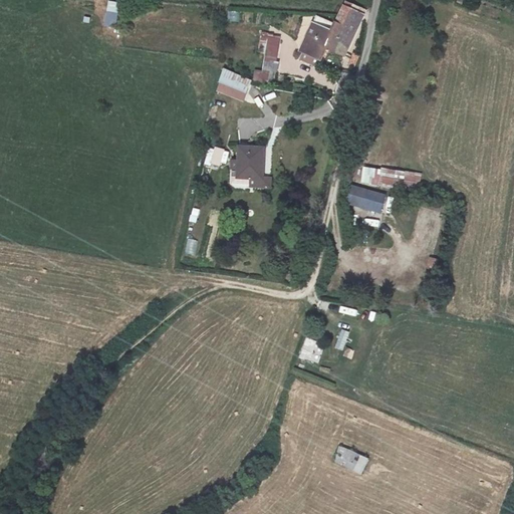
[(349,0),(347,0),(346,5),(366,11),(367,5),(349,0)]
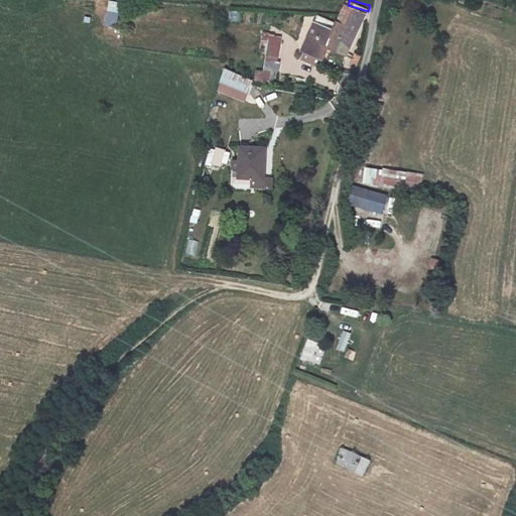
[(109,1),(105,26),(116,28),(120,3),(109,1)]
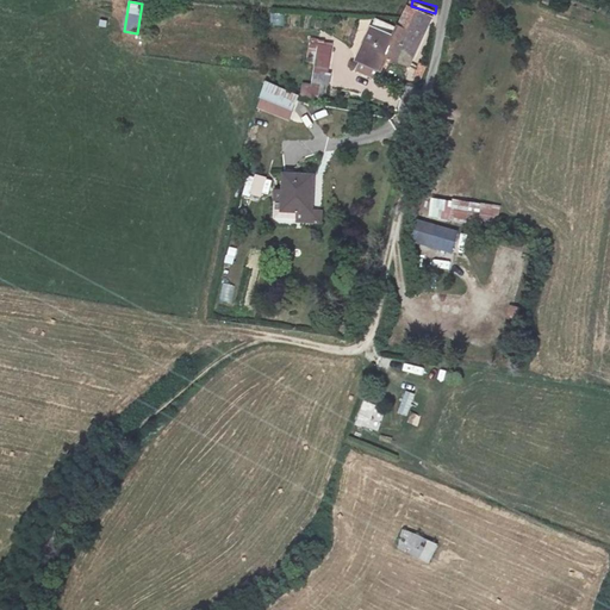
[(402,26),(399,25),(393,45),(390,55),(414,63),(422,43),(435,13),(411,6),(402,26)]
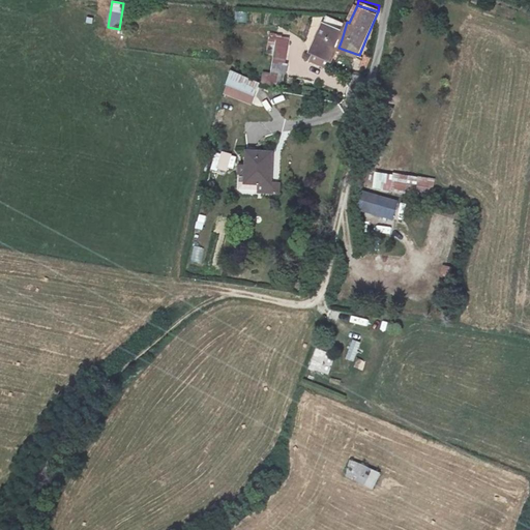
[(342,39),(347,22),(330,17),(315,54),(333,61),(339,48),(342,39)]
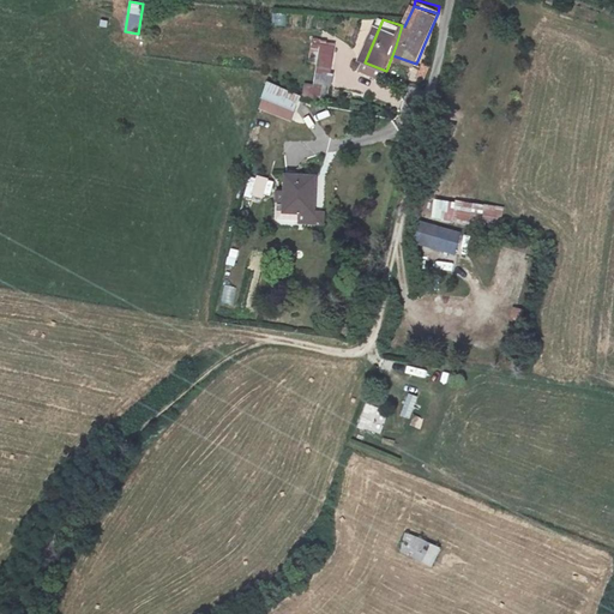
[(320,43),(315,70),(332,72),(336,46),(320,43)]
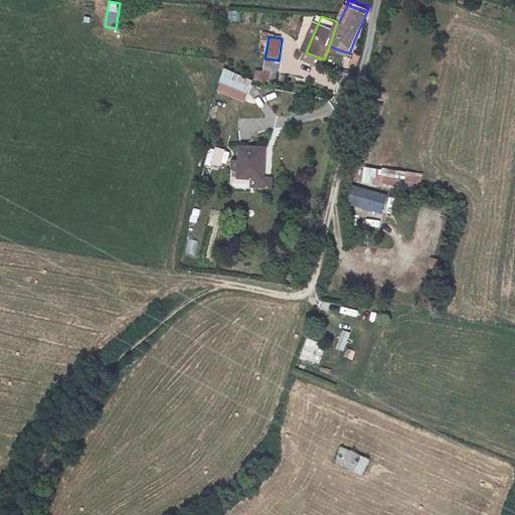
[(265,58),(263,70),(276,72),(280,72),(282,61),(279,60),(265,58)]
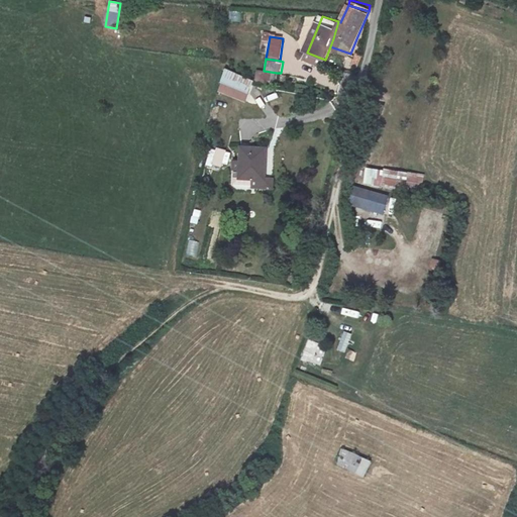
[(275,84),(277,73),(264,71),(262,83),(275,84)]
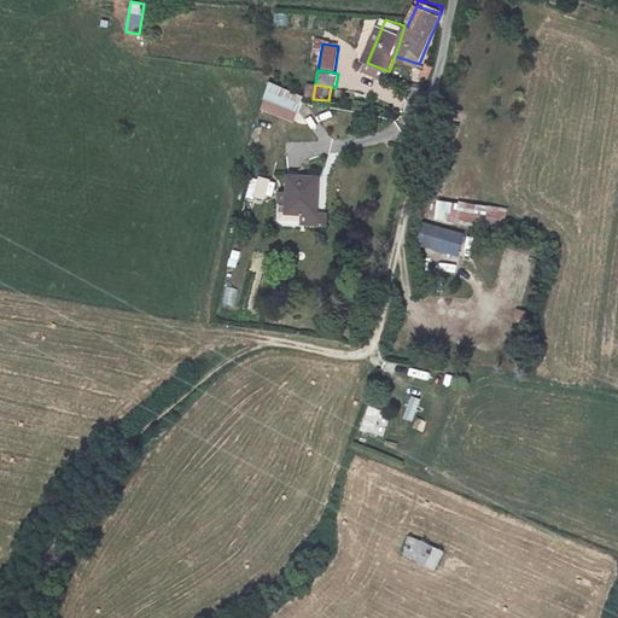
[(279,108),(297,117),(304,103),(274,87),(262,110),(274,115),(279,108)]
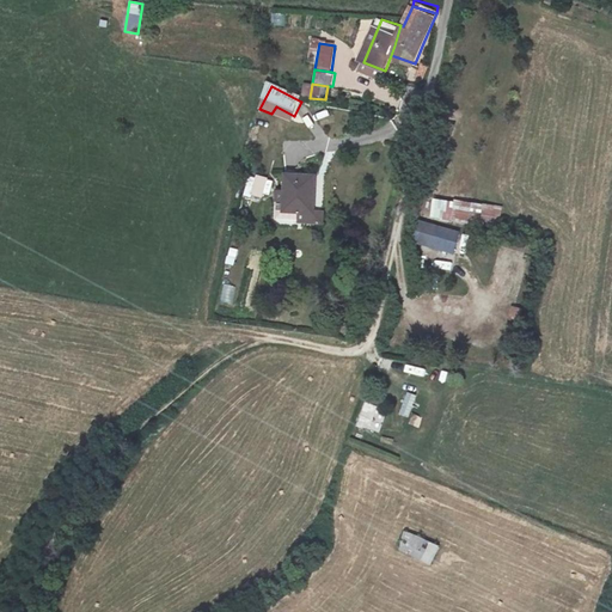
[(289,123),(294,116),(276,106),(271,114),(289,123)]
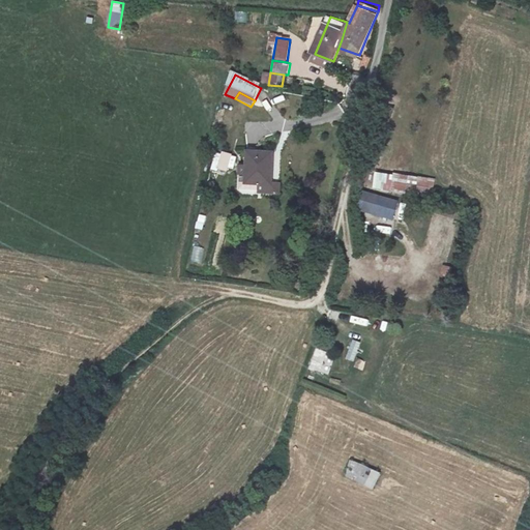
[(259,107),(268,102),(265,95),(256,99),(259,107)]
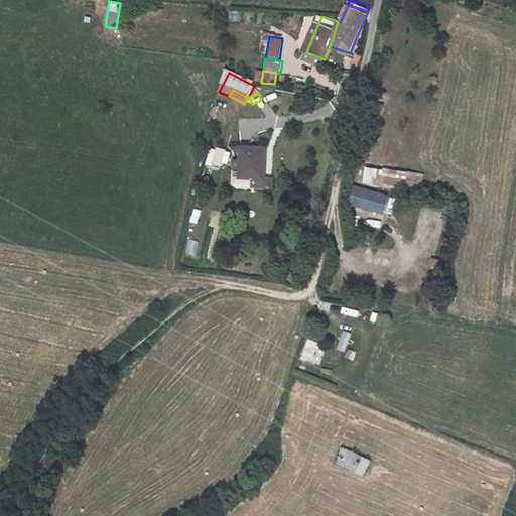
[(252,181),(265,180),(264,148),(240,149),(241,174),(232,174),(232,187),(252,187),(252,181)]
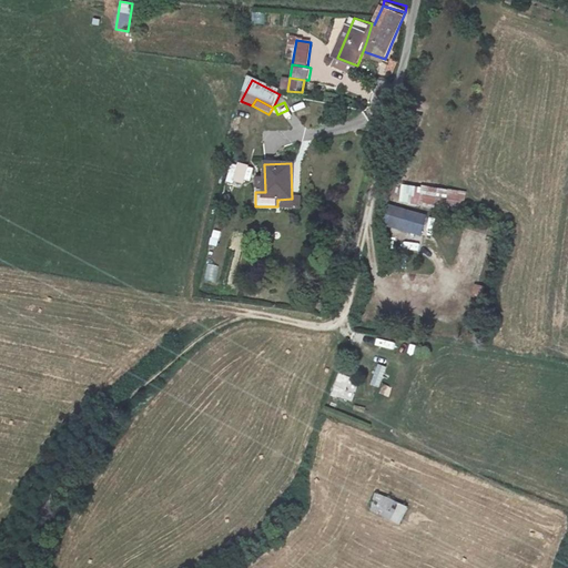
[(464,210),(466,192),(402,183),(398,201),(464,210)]
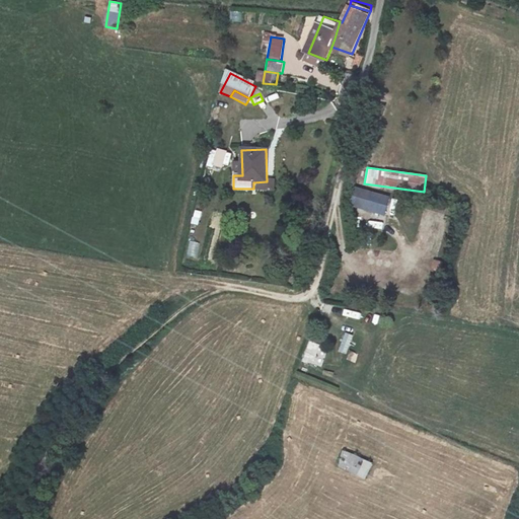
[(384,217),(390,197),(355,188),(350,207),(384,217)]
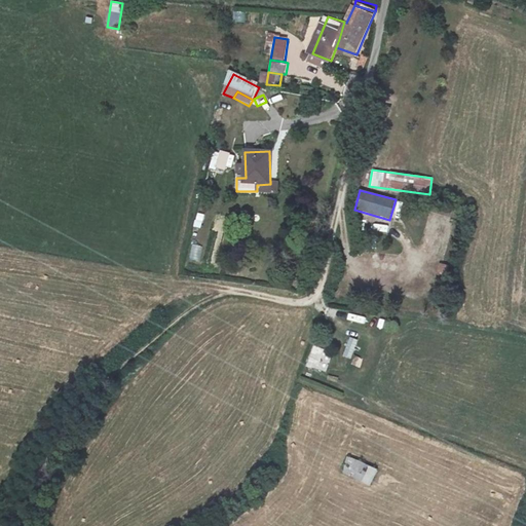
[(193,226),(201,228),(204,215),(197,213),(193,226)]
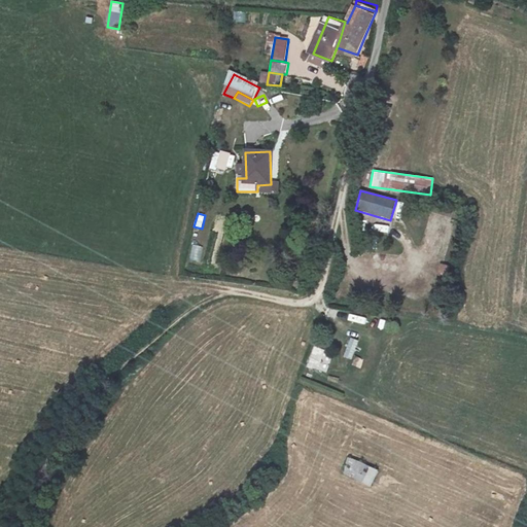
[(189,259),(200,261),(203,246),(192,244),(189,259)]
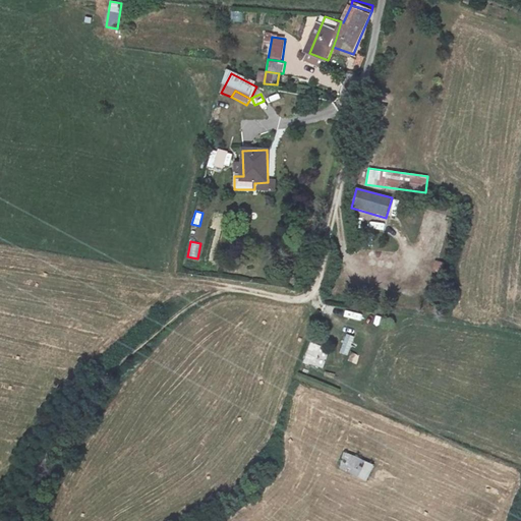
[(431,271),(442,273),(444,263),(435,261),(431,271)]
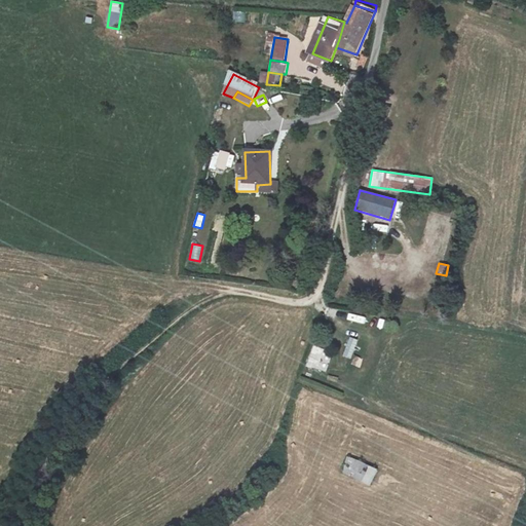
[(348,313),(346,321),(364,325),(366,316),(348,313)]
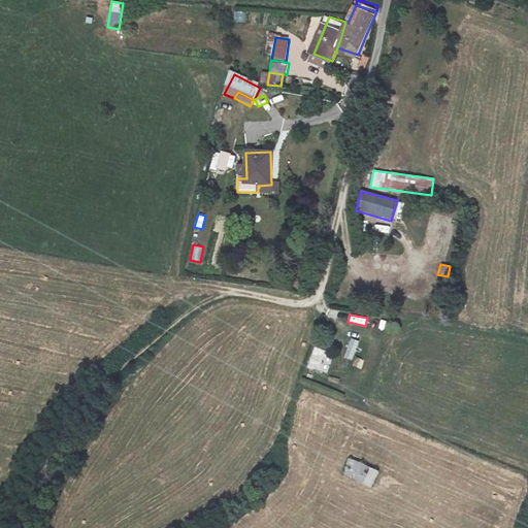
[(354,360),(358,339),(350,337),(345,358),(354,360)]
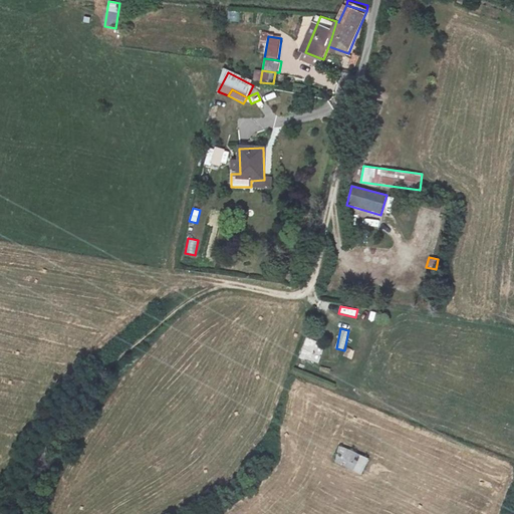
[(301,358),(312,360),(316,339),(305,337),(301,358)]
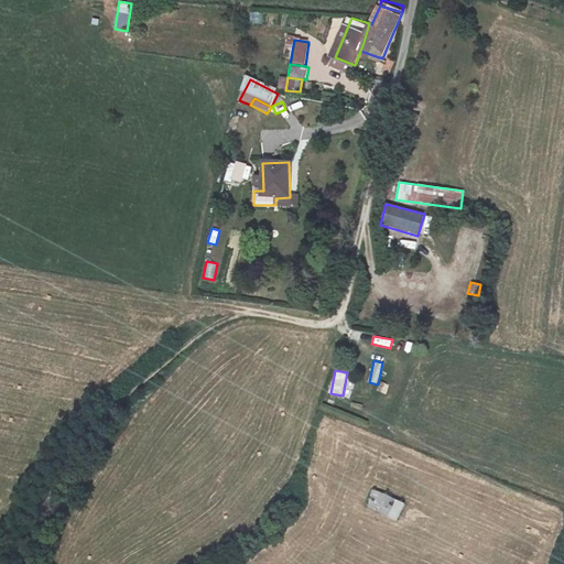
[(347,382),(342,397),(349,399),(355,384),(347,382)]
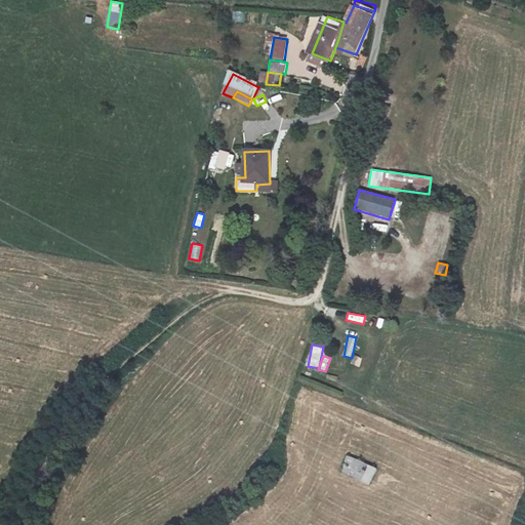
[(347,358),(345,365),(360,368),(362,361),(347,358)]
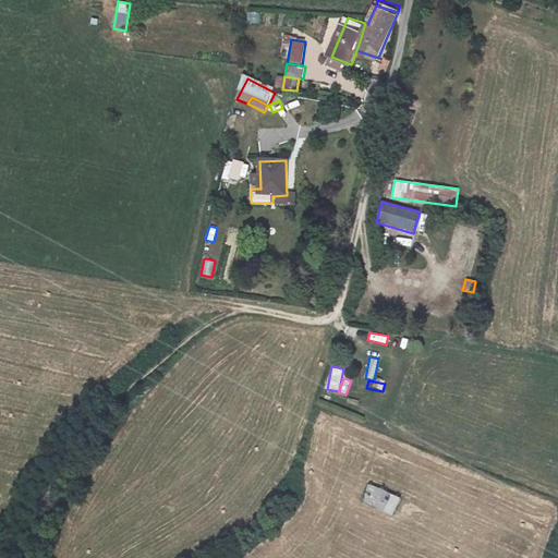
[(395,514),(401,497),(367,484),(361,502),(395,514)]
